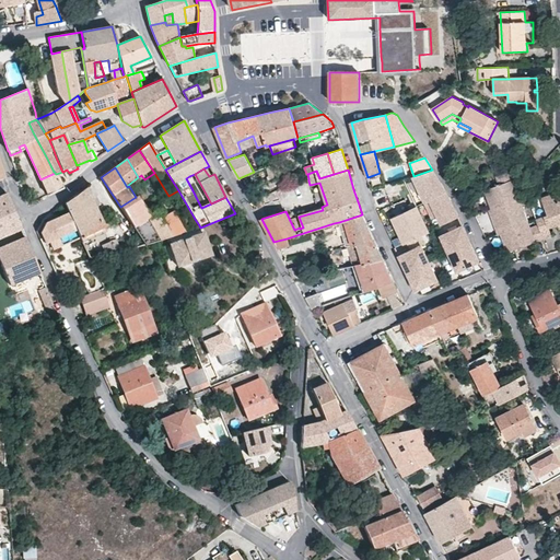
[(439,182),(432,170),(413,176),(411,176),(420,194),(440,184),(439,182)]
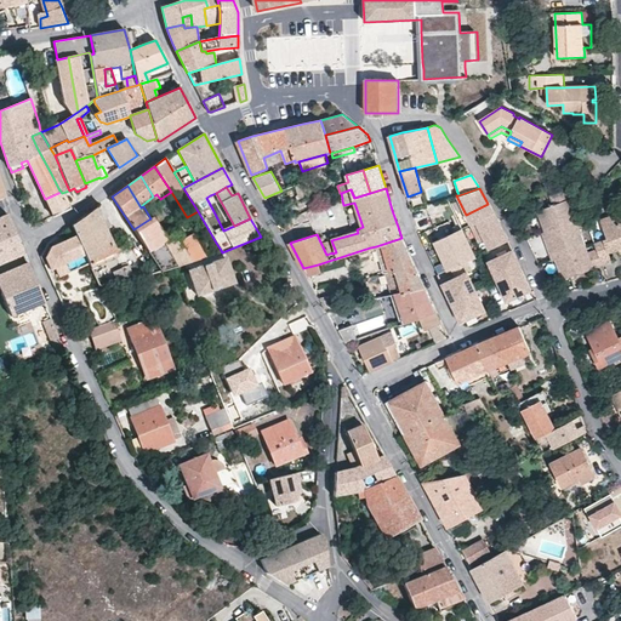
[(69,209),(68,204),(62,193),(61,192),(45,199),(53,217),(69,209)]
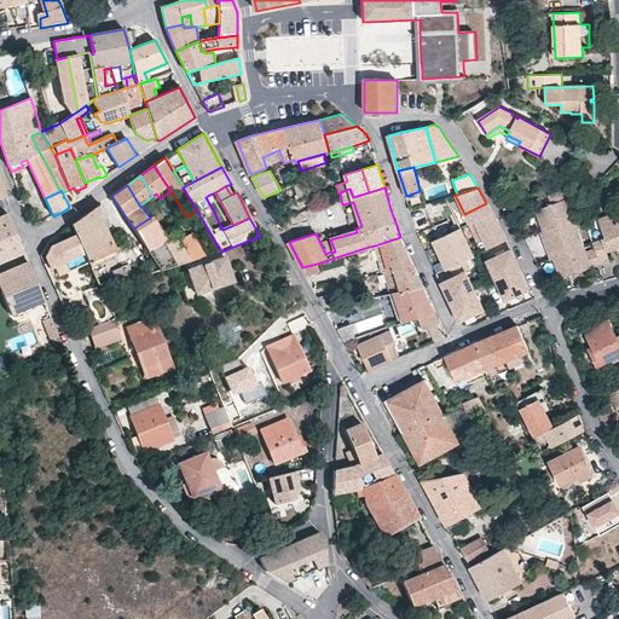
[(557,278),(599,265),(594,253),(585,255),(565,192),(549,197),(550,203),(534,209),(542,230),(538,231),(548,259),(550,258),(557,278)]
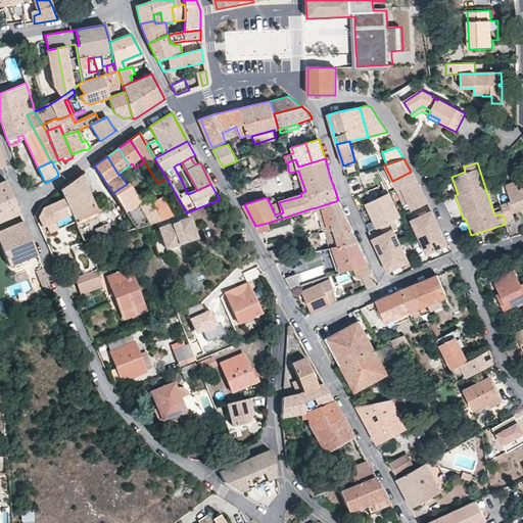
[(416,180),(411,172),(392,181),(396,189),(416,180)]
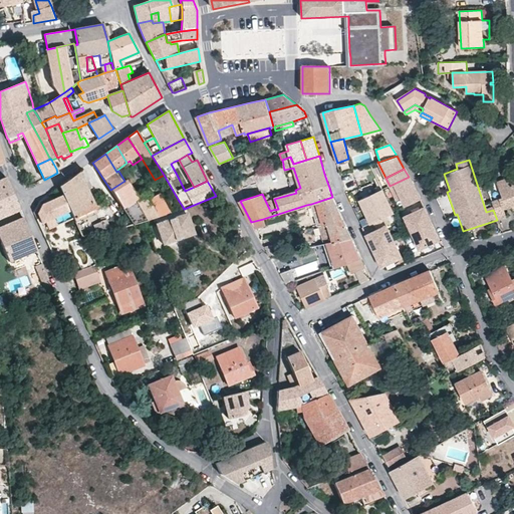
[(59,187),(64,196),(70,211),(73,217),(77,216),(75,212),(89,206),(91,209),(94,208),(86,191),(82,182),(88,180),(83,170),(59,187)]
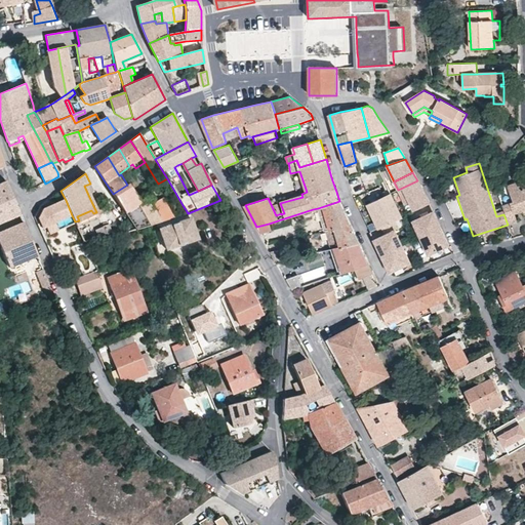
[(524,179),(507,187),(513,203),(501,207),(508,225),(516,221),(514,214),(522,210),(524,209),(524,179)]
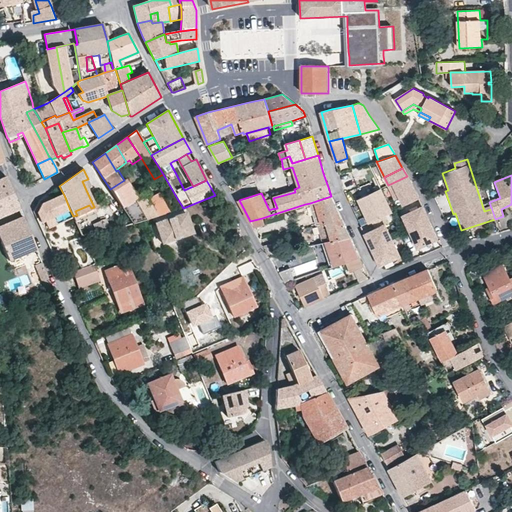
[(413,185),(410,179),(407,176),(388,185),(395,200),(400,197),(403,205),(414,200),(419,198),(413,185)]
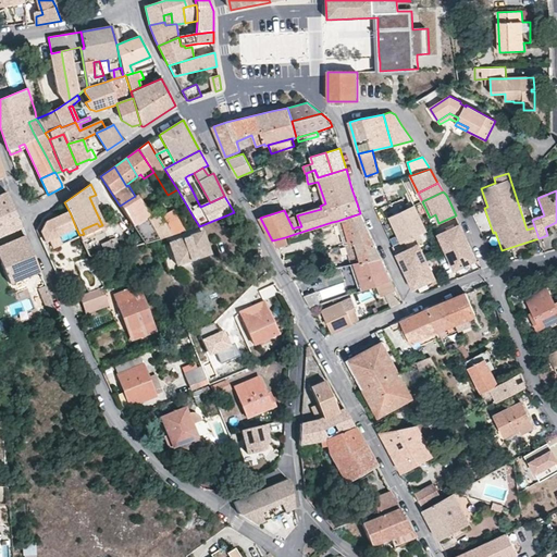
[(17,220),(7,193),(0,195),(0,236),(22,229),(17,220)]
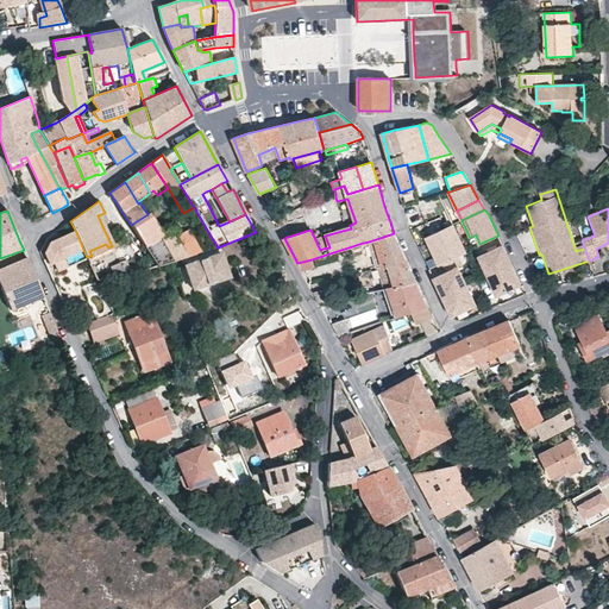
[(102,226),(110,223),(105,213),(98,215),(102,226)]
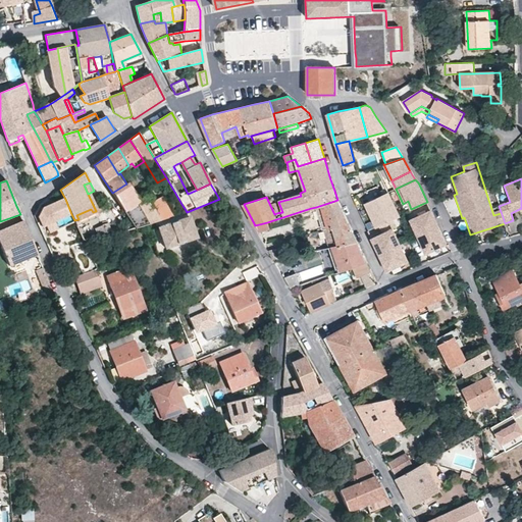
[(126,184),(112,193),(128,218),(136,228),(150,224),(138,202),(126,184)]
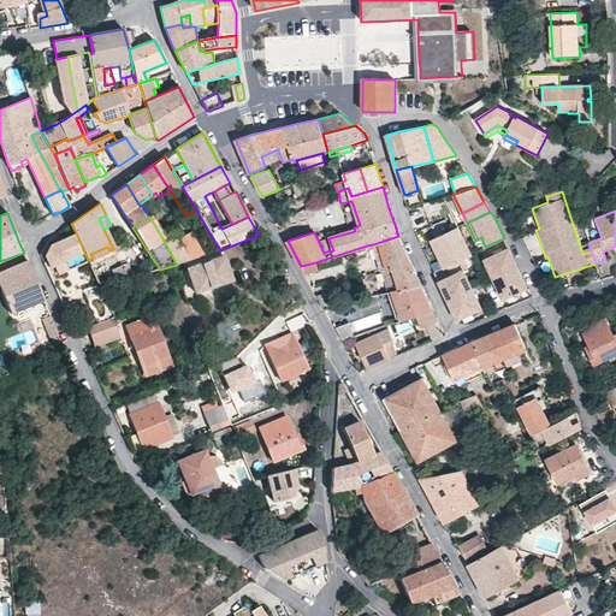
[(448,265),(462,258),(471,254),(457,226),(431,240),(444,267),(448,265)]
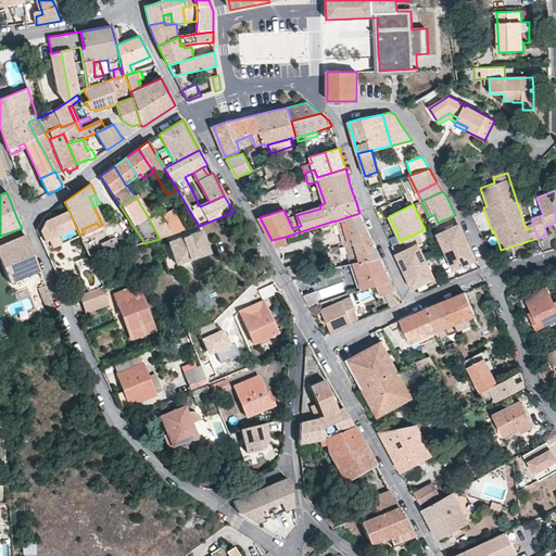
[(155,211),(147,215),(160,239),(172,235),(161,216),(156,210),(155,211)]
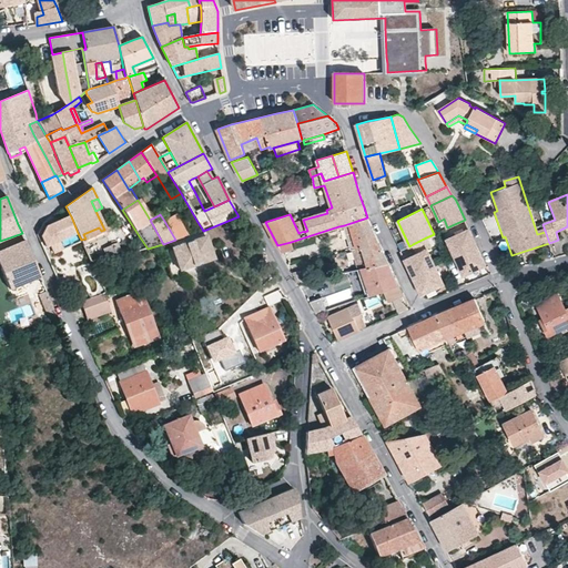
[(176,214),(164,221),(175,240),(189,235),(176,214)]
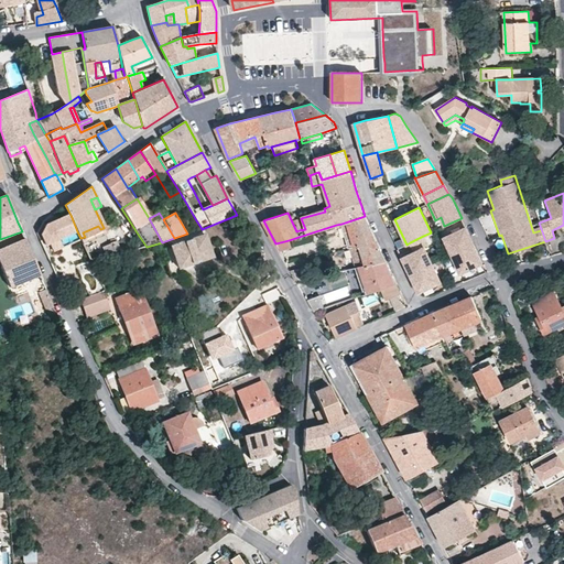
[(55,250),(63,247),(60,240),(77,231),(71,215),(46,225),(43,235),(46,245),(52,243),(55,250)]
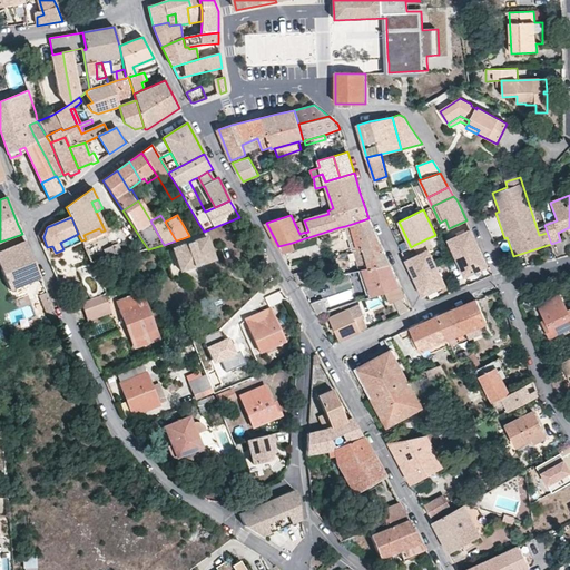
[(372,225),(369,218),(345,226),(346,229),(353,252),(363,248),(381,245),(379,241),(372,225)]
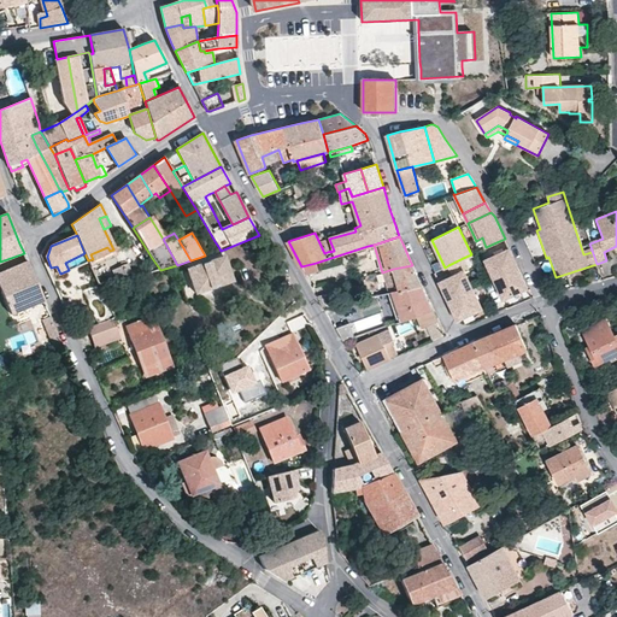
[(110,251),(107,247),(90,254),(93,259),(110,251)]
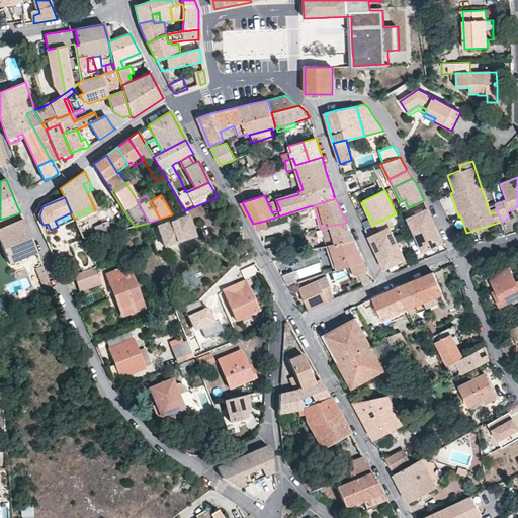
[(435,226),(428,208),(408,218),(415,234),(435,226)]
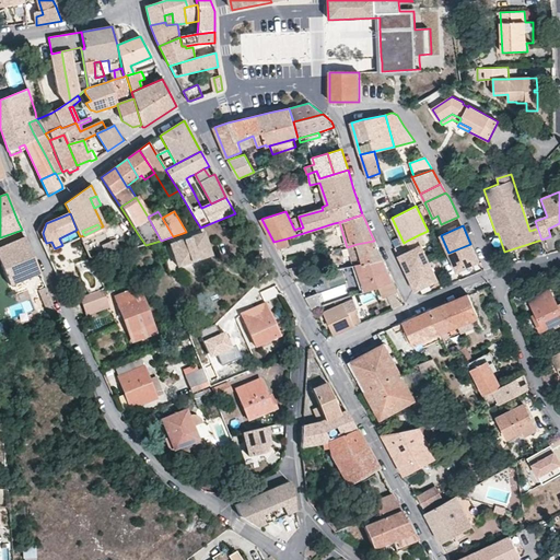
[(205,236),(203,233),(177,243),(170,245),(174,257),(166,259),(164,260),(170,277),(178,273),(177,267),(207,257),(211,255),(205,236)]
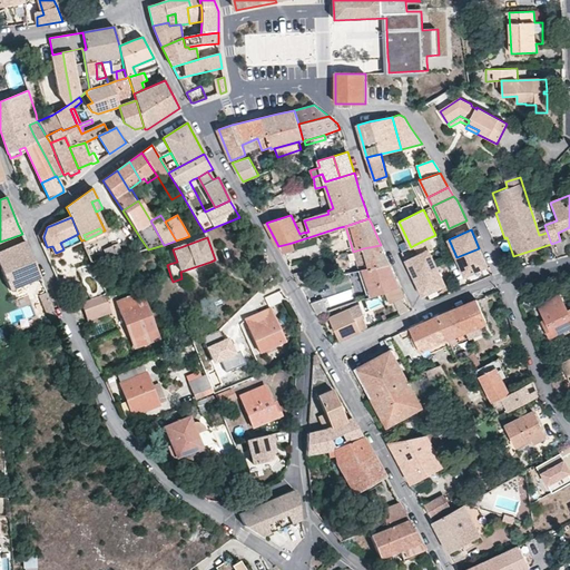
[(436,266),(429,249),(432,248),(428,238),(414,245),(419,254),(406,261),(414,277),(436,266)]
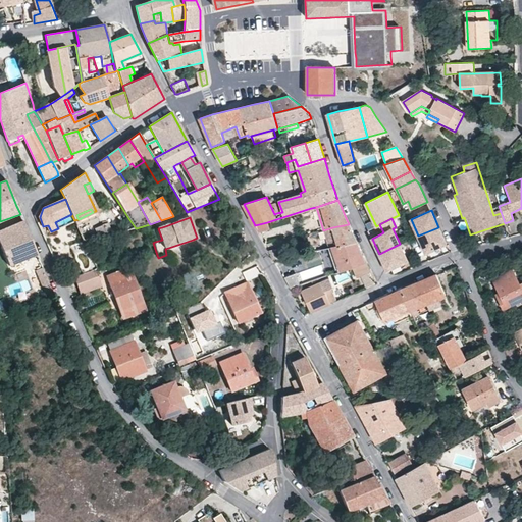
[(37,255),(35,249),(23,221),(0,230),(0,244),(9,266),(37,255)]
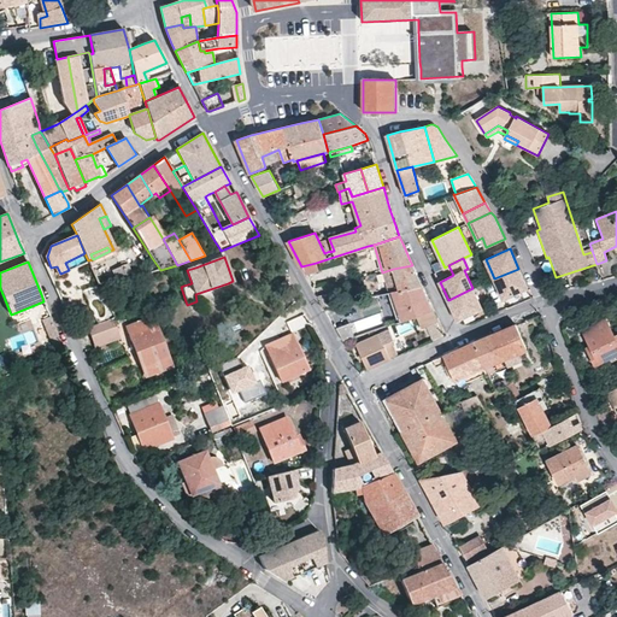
[(318,271),(316,263),(301,266),(306,275),(318,271)]
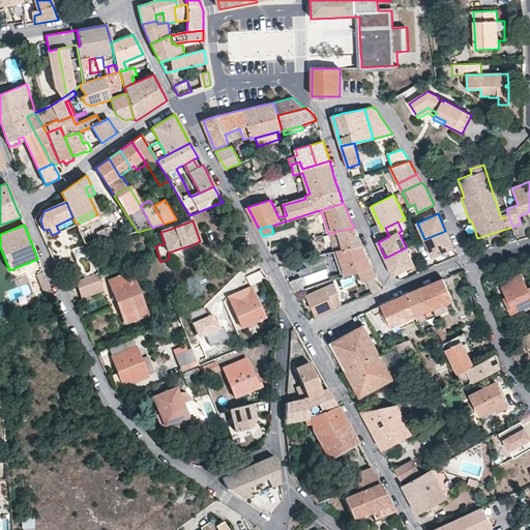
[(361,245),(354,228),(337,231),(341,241),(343,249),(361,245)]
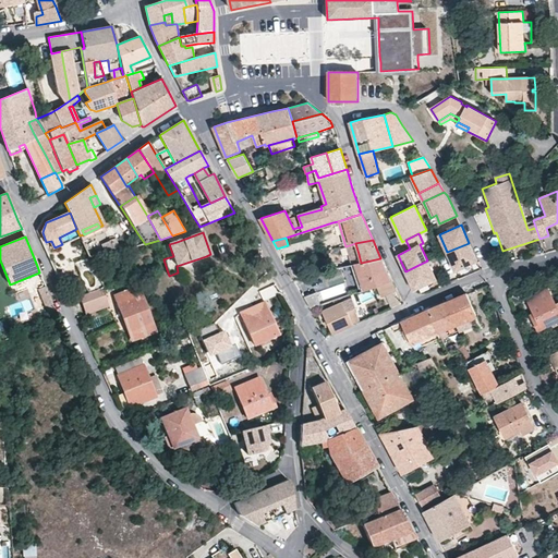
[(110,241),(101,245),(105,254),(114,252),(110,241)]
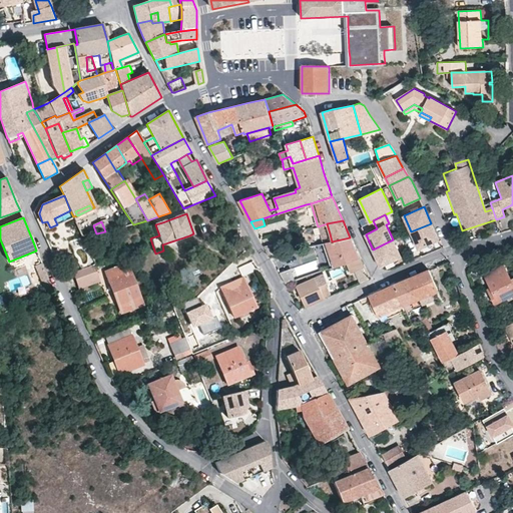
[(439,239),(431,223),(411,231),(418,248),(439,239)]
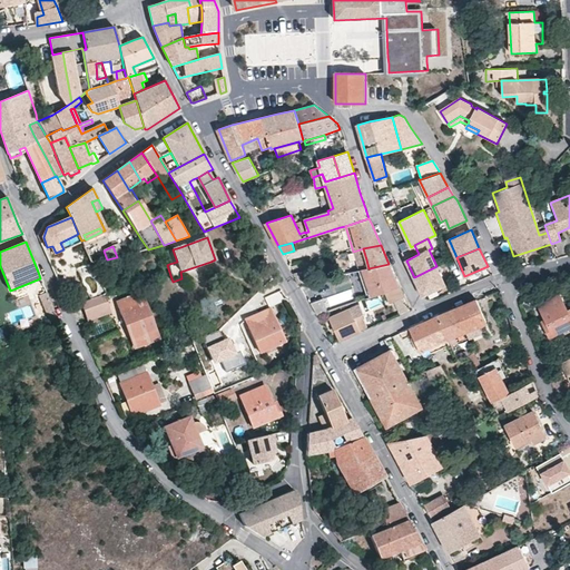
[(169,264),(177,262),(173,249),(165,252),(169,264)]
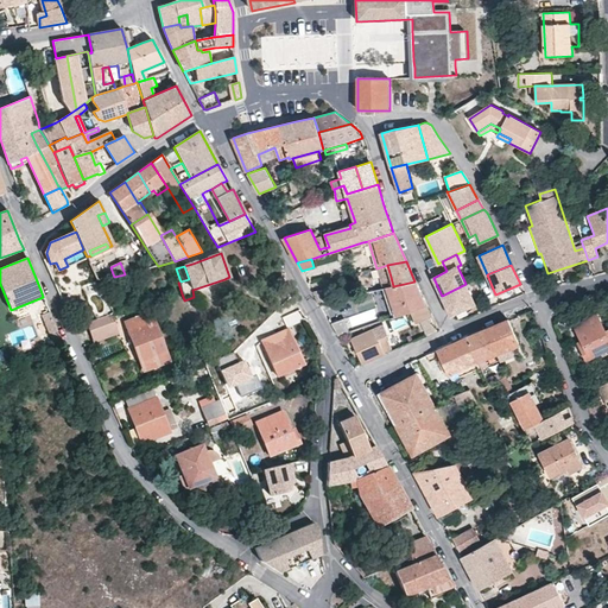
[(424,301),(415,282),(393,286),(387,287),(386,287),(397,316),(411,311),(426,306),(424,301)]
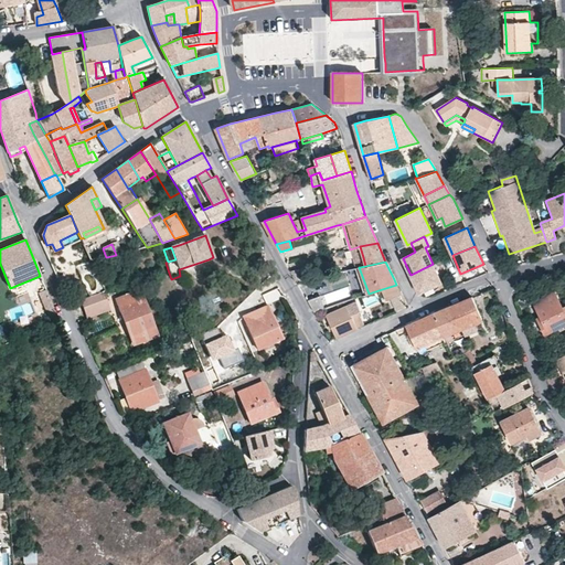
[(441,283),(433,264),(411,275),(419,291),(419,292),(441,283)]
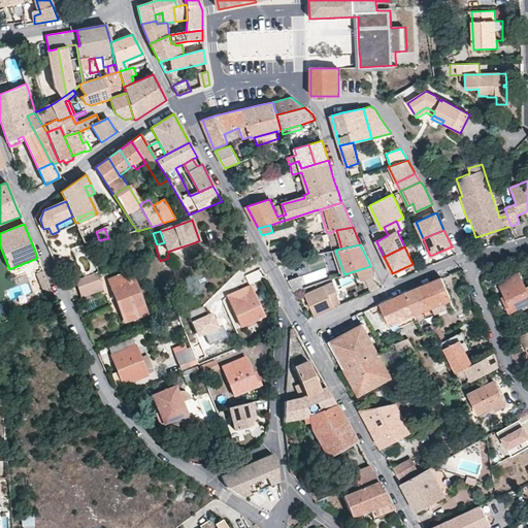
[(289,251),(287,250),(272,254),(277,262),(291,259),(289,251)]
